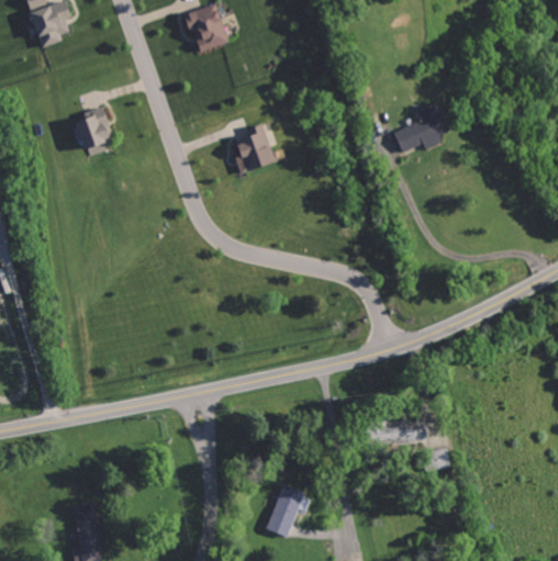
[(29,11),(41,46),(63,40),(60,34),(69,31),(66,18),(70,17),(65,0),(62,0),(29,11)]
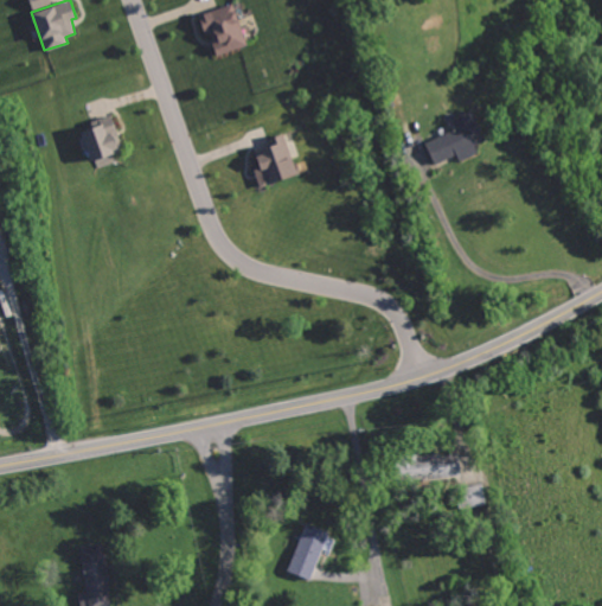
[(247,44),(232,2),(197,16),(203,33),(211,30),(215,42),(211,43),(215,55),(247,44)]
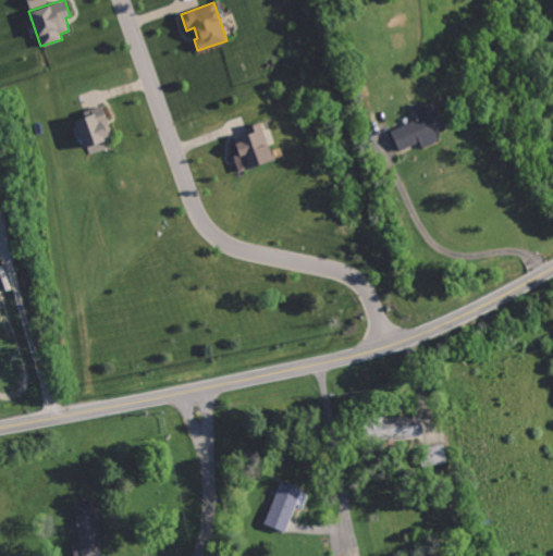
[(390,130),(397,150),(419,141),(421,147),(439,139),(435,132),(444,128),(433,99),(414,107),(418,119),(390,130)]
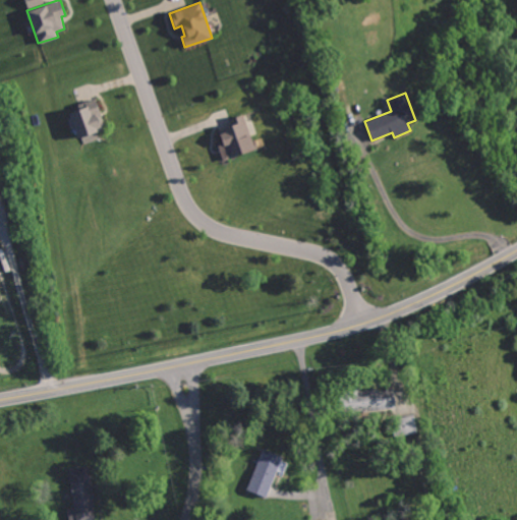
[(74,135),(104,127),(96,98),(76,104),(77,109),(67,111),(74,135)]
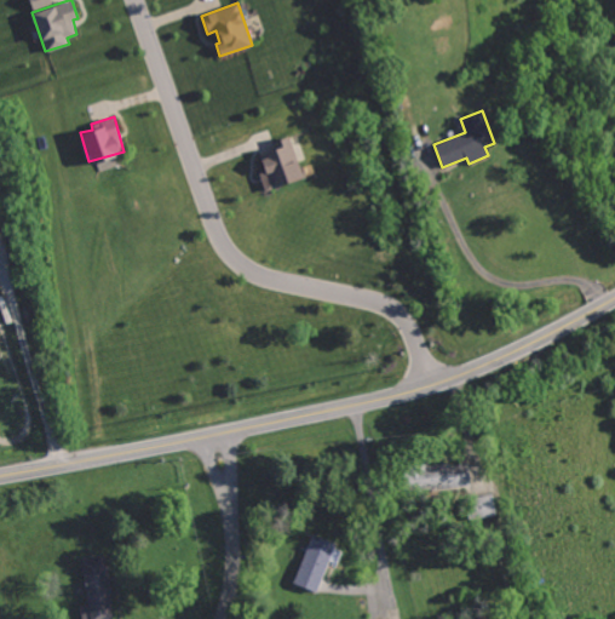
[(302,178),(289,136),(277,139),(279,145),(270,148),(271,155),(259,158),(263,172),(259,173),(264,189),(302,178)]
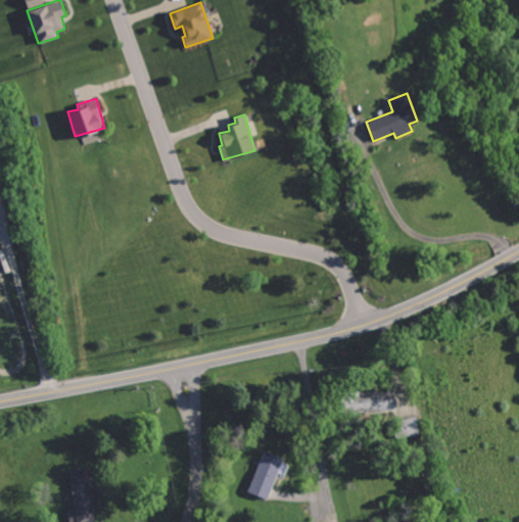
[(339,392),(339,414),(396,412),(395,389),(339,392)]
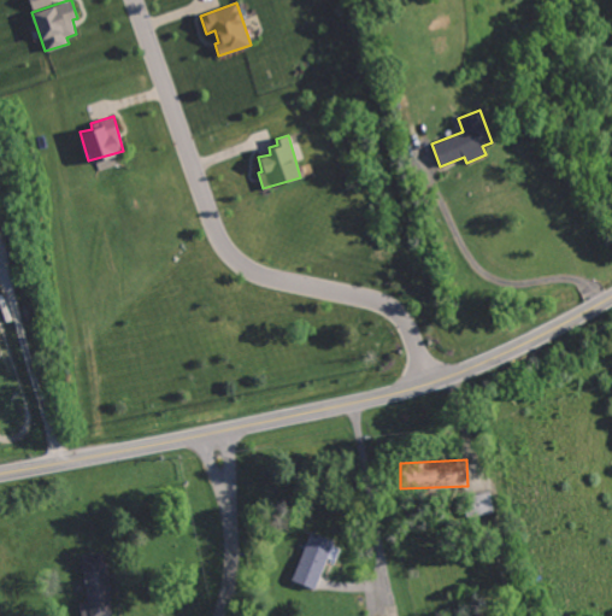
[(465,496),(468,516),(493,512),(490,492),(465,496)]
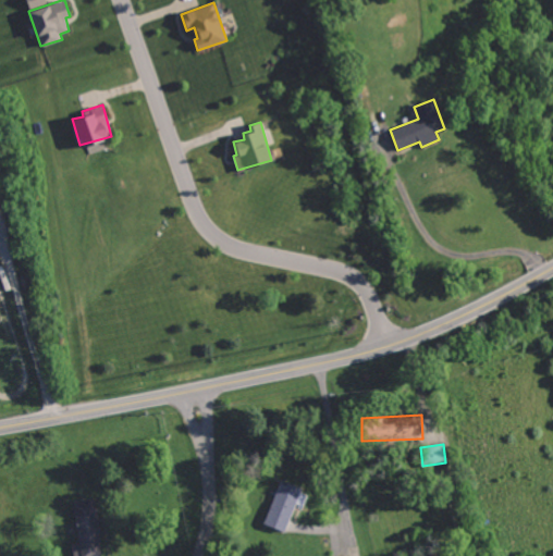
[(302,487),(281,480),(263,523),(284,532),(302,487)]
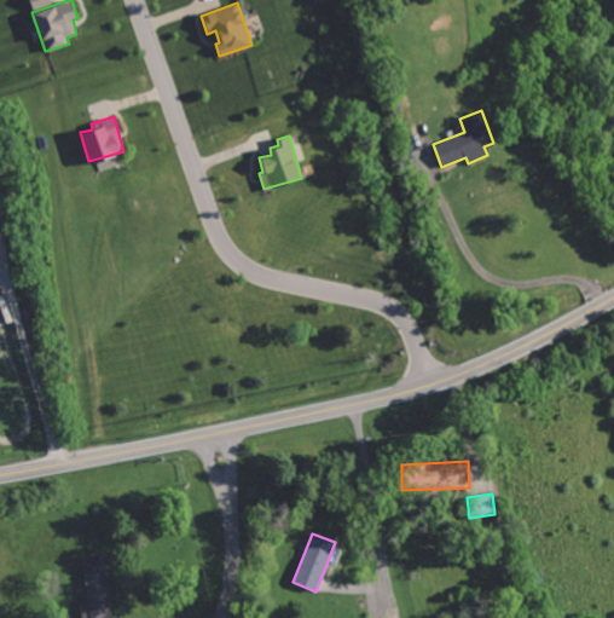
[(81,617),(114,617),(108,553),(82,555),(87,604),(80,605),(81,617)]
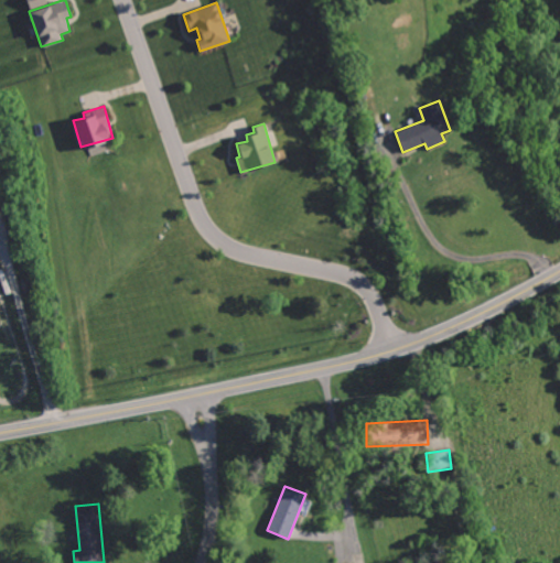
All buildings are outlined.
